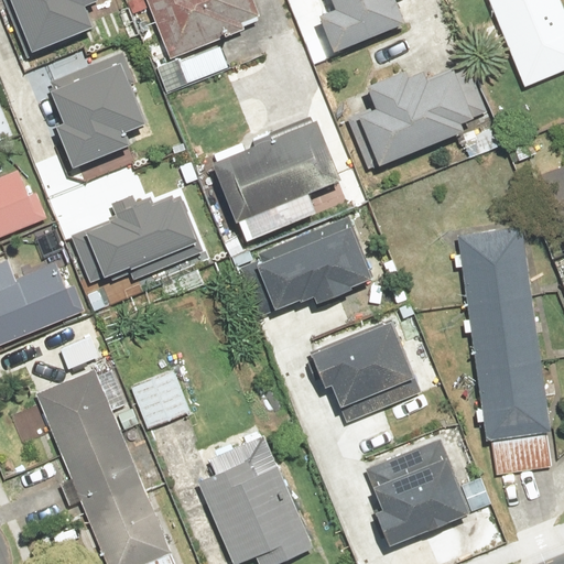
[(3,0),(28,54),(88,29),(79,9),(91,3),(89,0),(3,0)]
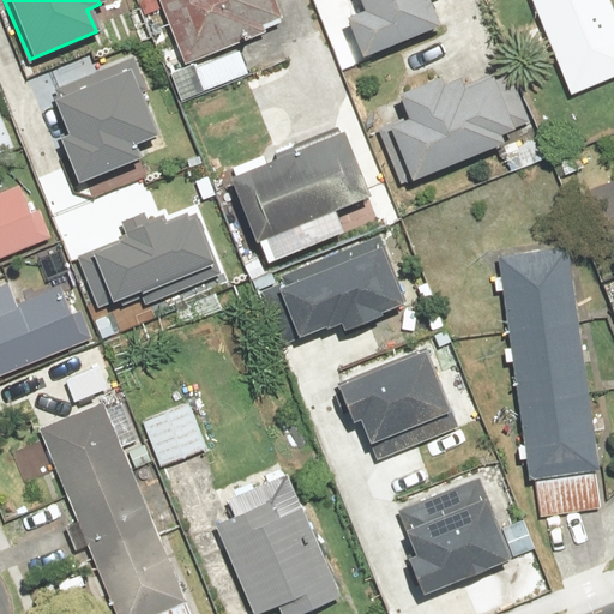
[(156,0),(185,65),(262,32),(259,26),(281,17),(274,0),(156,0)]
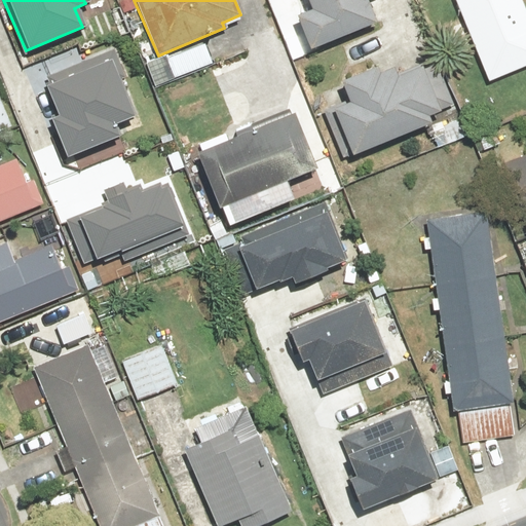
[(304,0),(309,10),(292,17),(305,50),(373,24),(363,0),(304,0)]
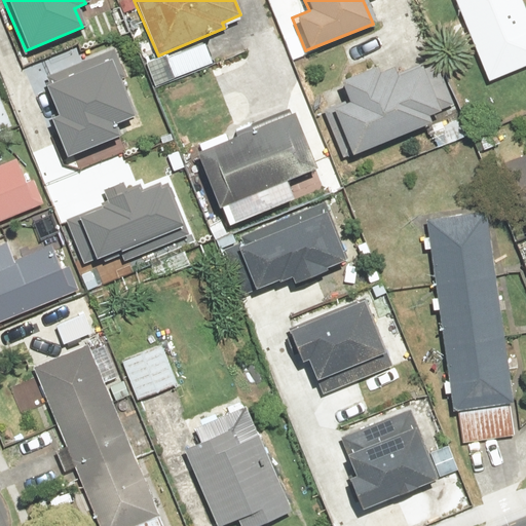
[(451,0),(487,81),(525,64),(525,19),(518,0),(451,0)]
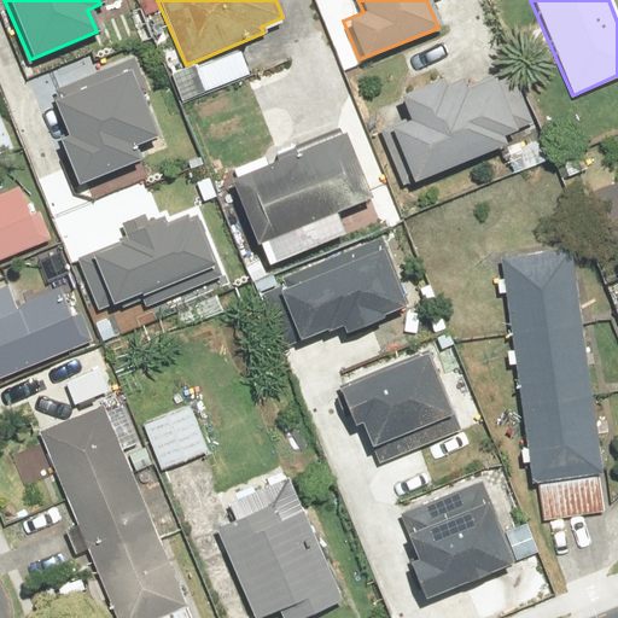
[(248,73),(239,52),(196,71),(204,92),(248,73)]
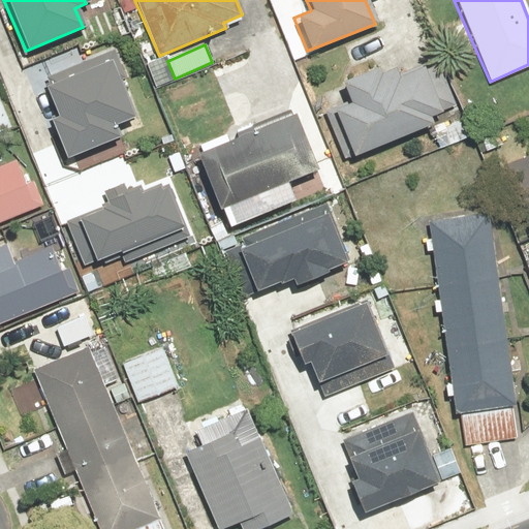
[(124,75),(115,50),(42,79),(45,86),(41,88),(54,119),(47,122),(62,161),(117,139),(112,126),(130,119),(115,79),(124,75)]
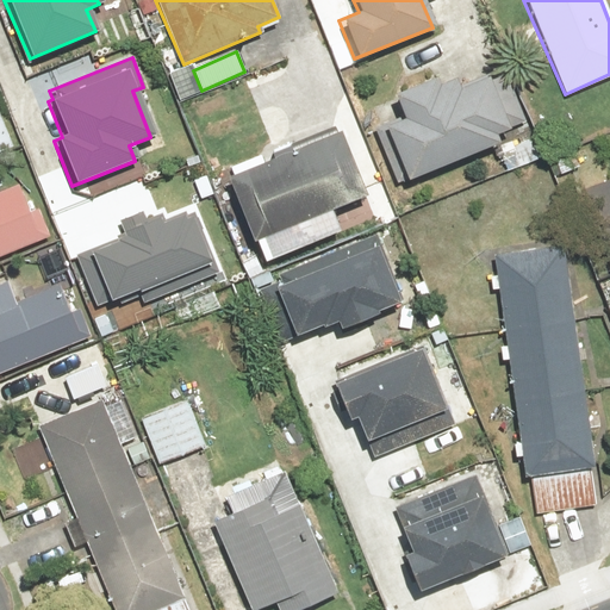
[(503,91),(498,76),(458,92),(453,81),(435,88),(433,81),(392,97),(402,122),(383,129),(404,182),(496,147),(492,136),(524,124),(510,87),(503,91)]
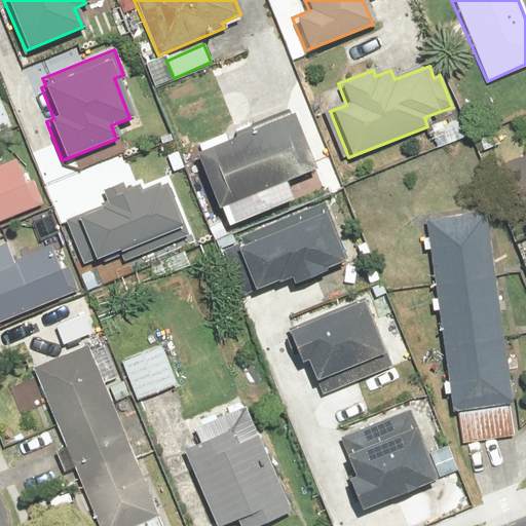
[(0,130),(10,126),(0,101),(0,130)]
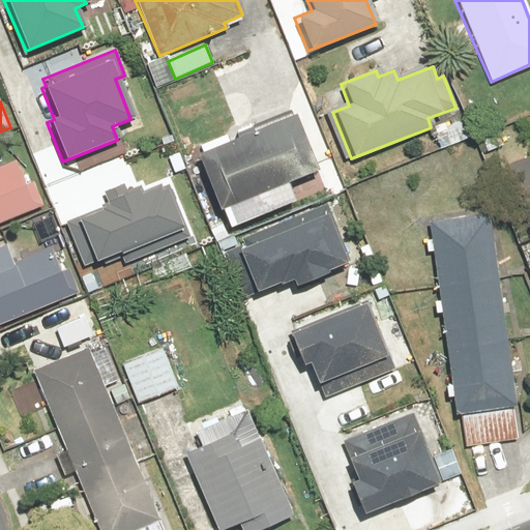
[(291,198),(285,183),(316,171),(292,115),(193,156),(215,212),(226,208),(232,223),(291,198)]
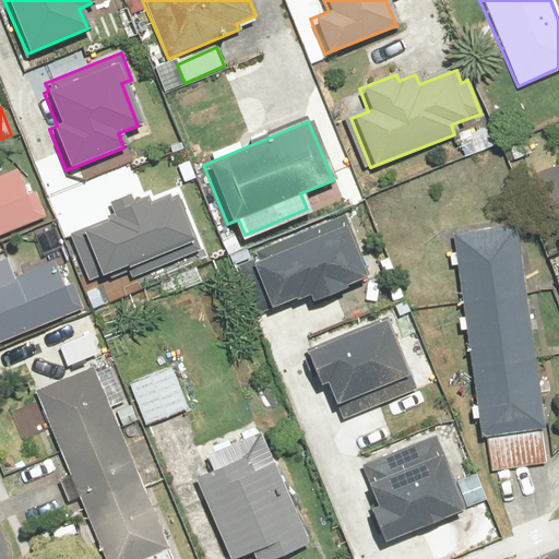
[(558,165),(530,178),(558,250),(558,289),(558,165)]
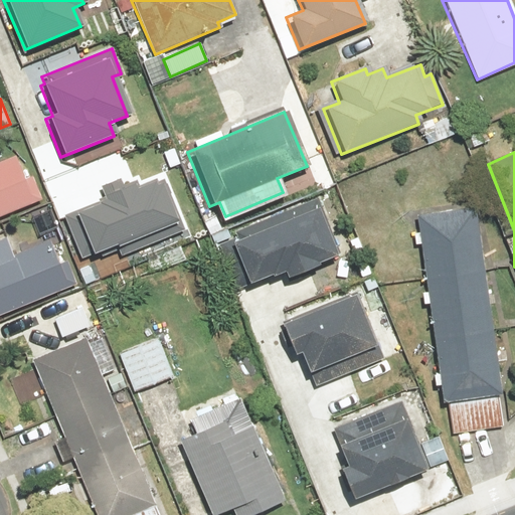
[(0,216),(38,201),(20,156),(0,163),(0,216)]
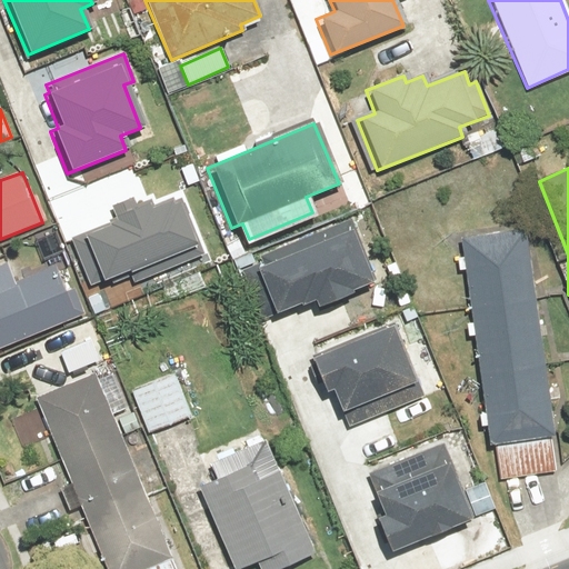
[(112,197),(57,219),(66,241),(80,236),(98,283),(193,246),(175,197),(149,206),(141,185),(128,189),(126,183),(109,190),(112,197)]
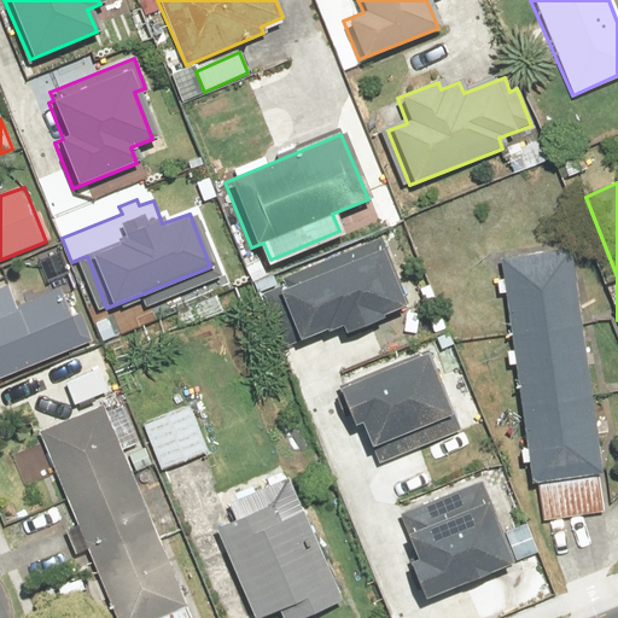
[(401,305),(374,240),(269,284),(293,343),(336,326),(340,339),(378,324),(375,316),(401,305)]
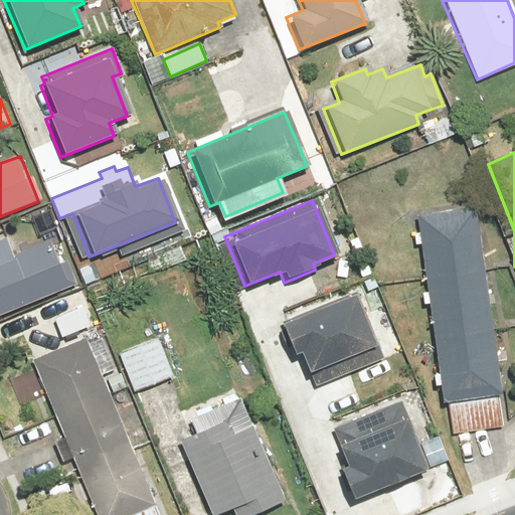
[(426,304),(437,375),(433,376),(435,387),(438,386),(441,405),(447,404),(451,434),(503,426),(473,209),(413,218),(416,232),(412,232),(414,245),(417,245),(424,293),(421,294),(422,304),(426,304)]
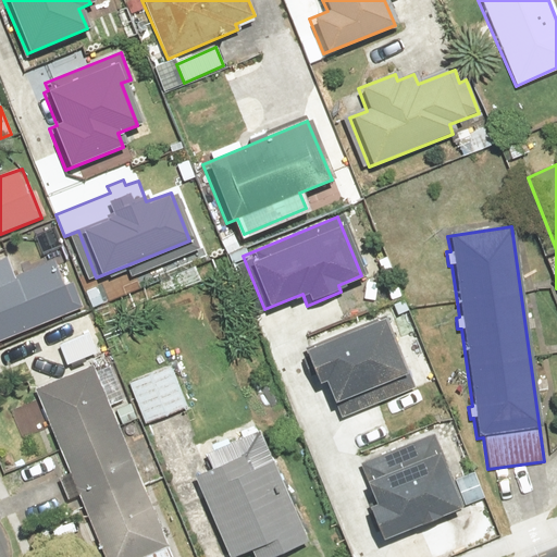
[(7,259),(0,261),(0,341),(78,309),(58,258),(13,276),(7,259)]
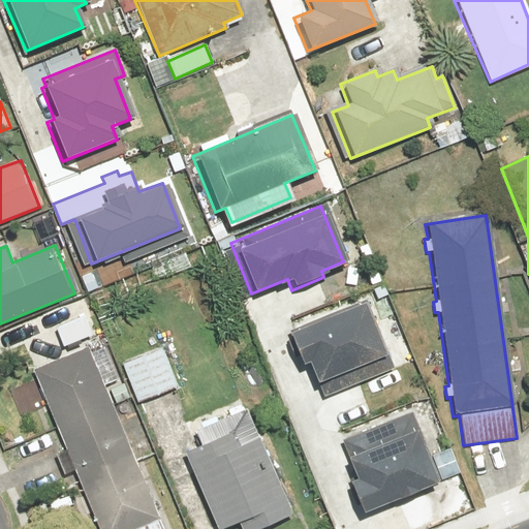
[(396,367),(366,299),(285,335),(298,364),(306,361),(323,399),(396,367)]
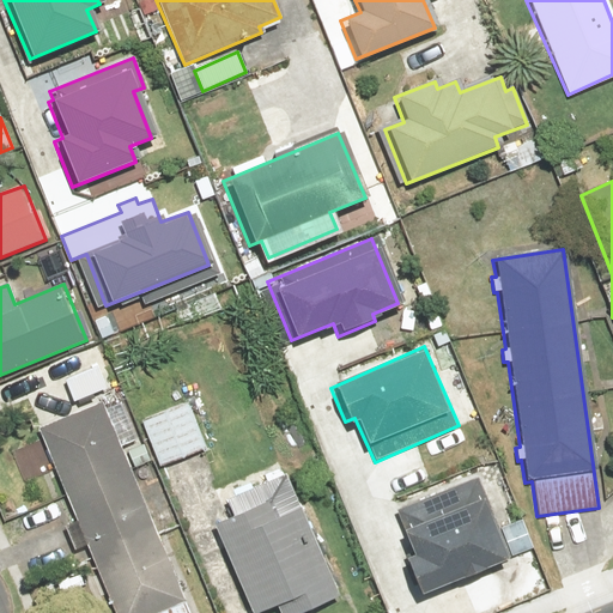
[(105,390),(97,369),(64,383),(72,404),(105,390)]
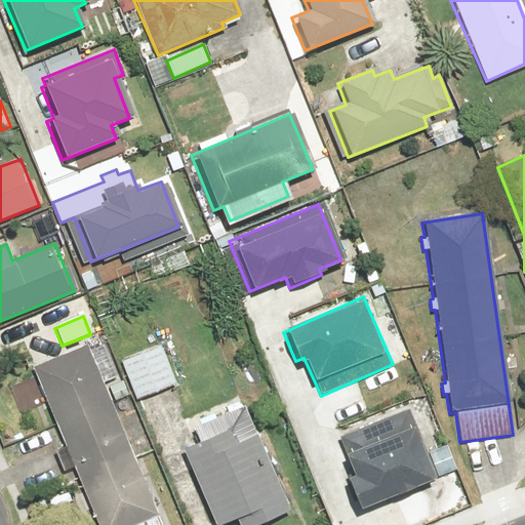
[(107,344),(88,351),(86,346),(33,368),(65,447),(56,451),(65,470),(73,467),(96,524),(160,524),(104,387),(121,378),(107,344)]
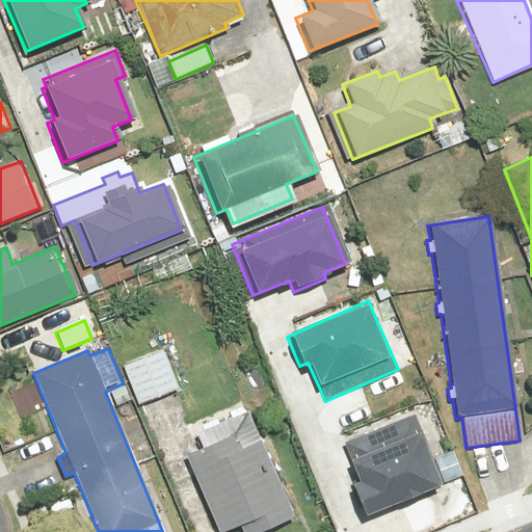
[(160,348),(120,366),(138,406),(179,388),(160,348)]
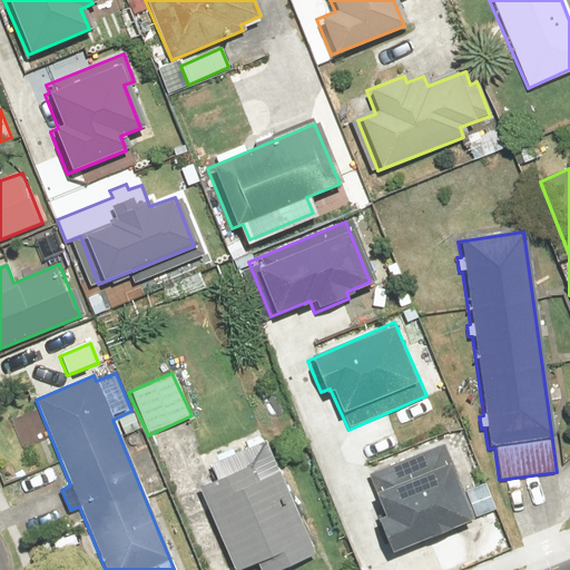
[(472,522),(442,445),(366,474),(383,518),(373,521),(386,556),(472,522)]
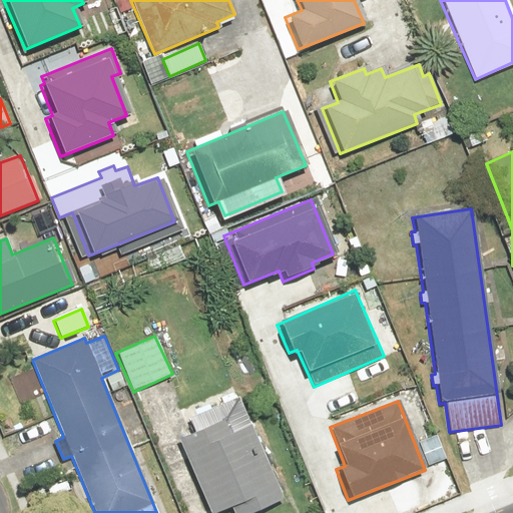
[(222,421),(177,439),(206,512),(215,512),(227,509),(228,512),(248,512),(282,500),(251,425),(227,434),(222,421)]
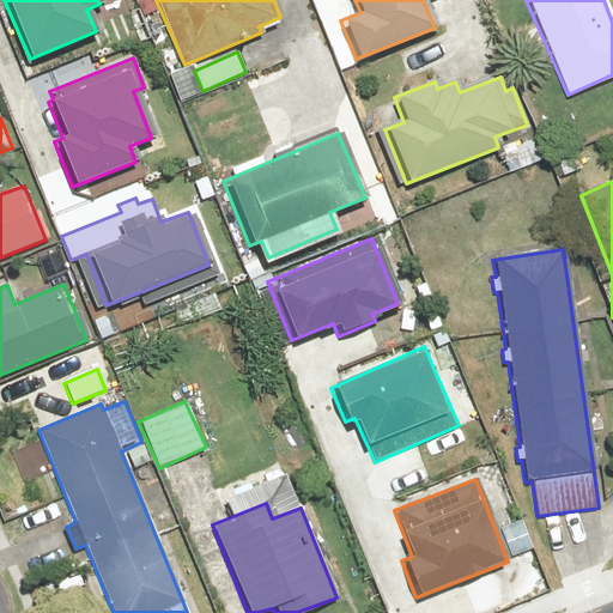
All buildings are outlined.
